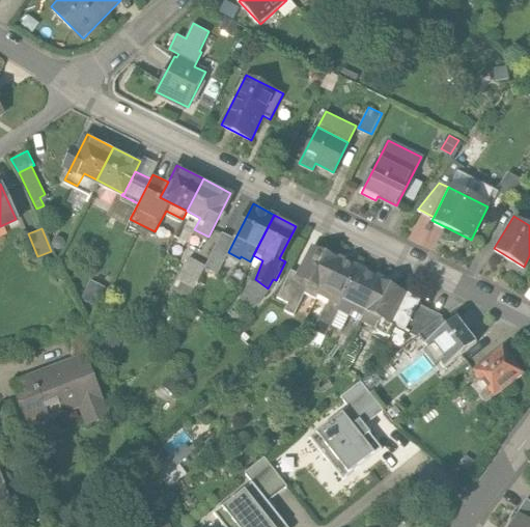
[(223,231),(206,262),(205,264),(219,271),(228,252),(235,238),(223,231)]
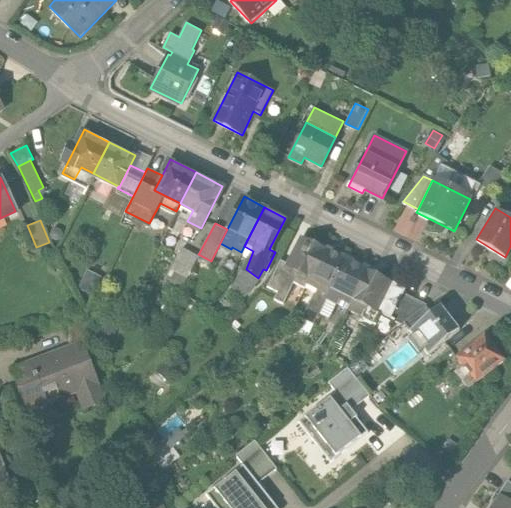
[(288,267),(309,277),(325,246),(304,236),(290,263),(288,267)]
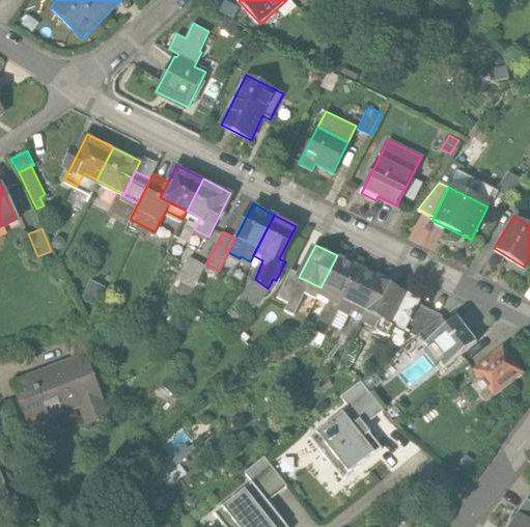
[(206,262),(189,254),(174,284),(192,293),(205,264),(206,262)]
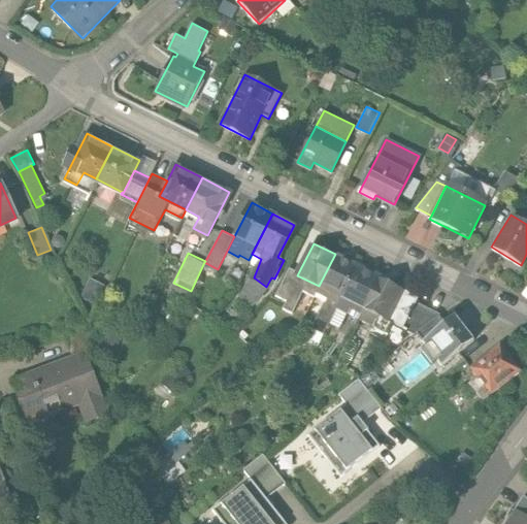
[(357,266),(335,254),(319,286),(314,295),(325,300),(313,324),(324,330),(336,306),(357,266)]
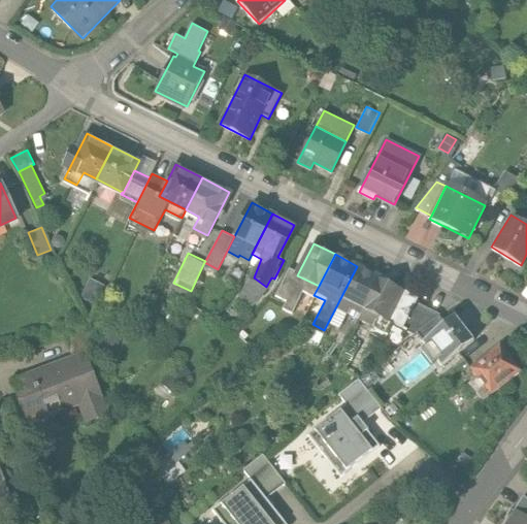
[(299,271),(290,266),(275,293),(287,299),(284,306),(292,312),(303,290),(314,295),(319,286),(297,275),(299,271)]
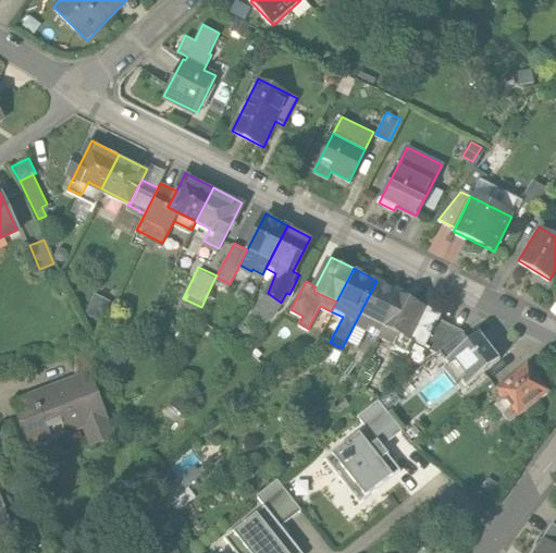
[(355,323),(379,335),(400,293),(377,281),(355,323)]
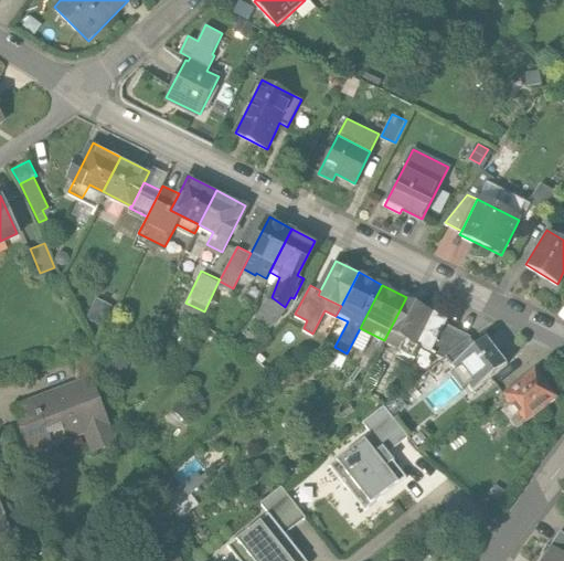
[(270,326),(285,307),(272,297),(257,316),(270,326)]
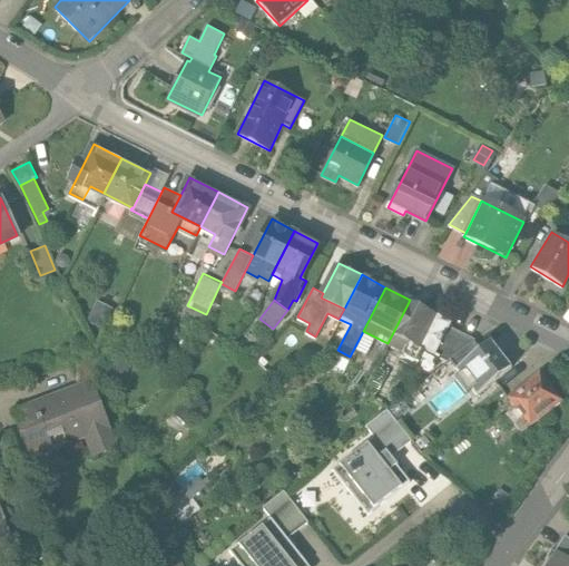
[(435,313),(410,300),(388,343),(403,351),(402,352),(419,361),(424,349),(419,347),(435,313)]
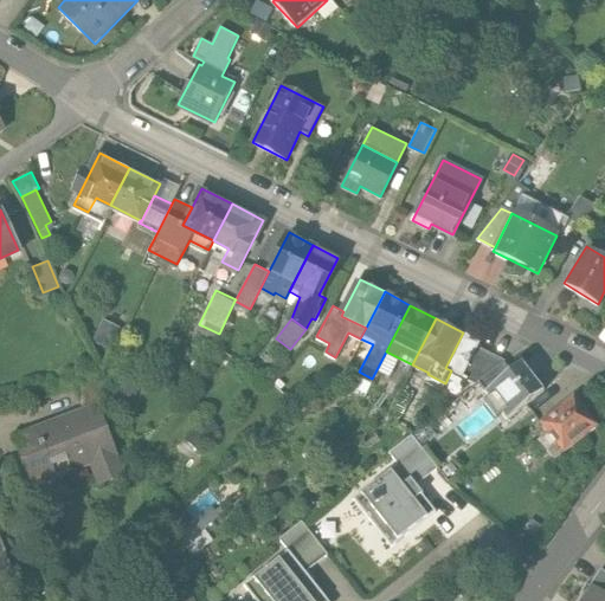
[(124,330),(104,321),(95,341),(114,350),(124,330)]
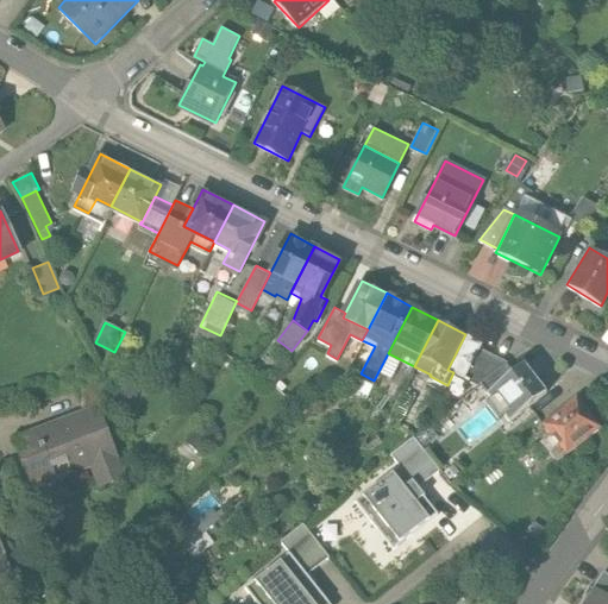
[(483,343),(465,334),(447,370),(453,372),(464,378),(480,347),(483,343)]
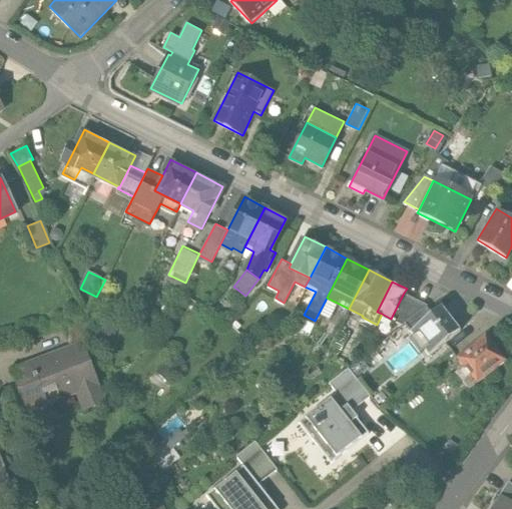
[(428,305),(404,293),(391,319),(402,325),(428,305)]
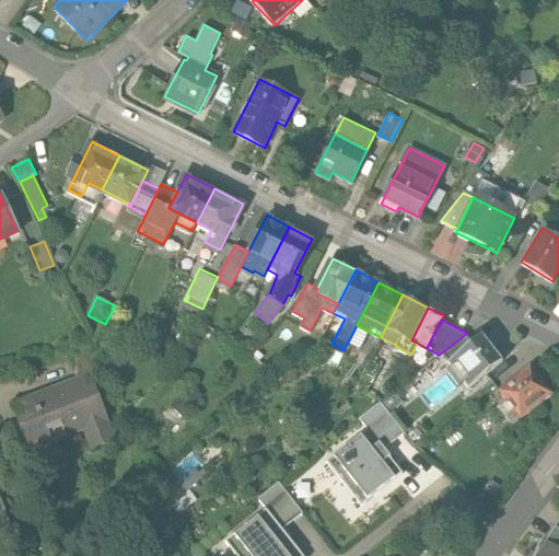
[(484,335),(475,342),(450,361),(468,386),(488,372),(503,360),(484,335)]
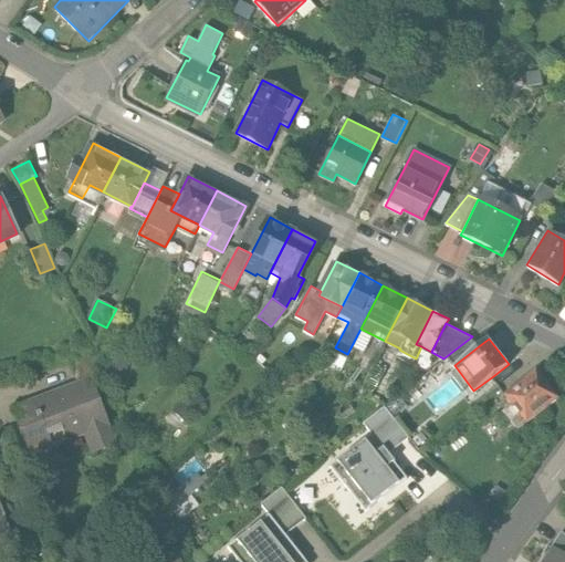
[(70,362),(79,386),(90,382),(105,376),(96,353),(70,362)]
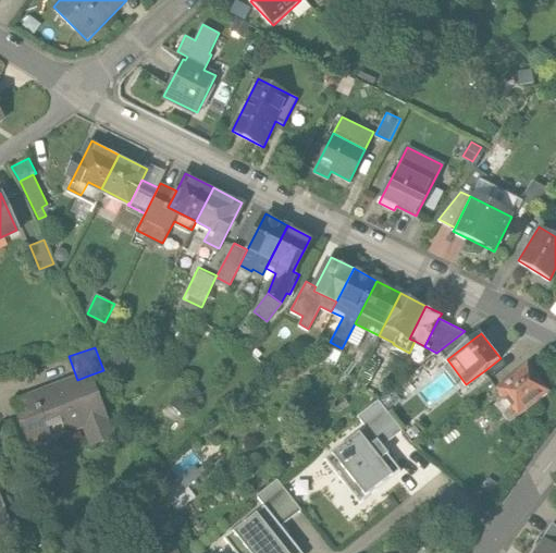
[(127,359),(114,353),(108,366),(122,371),(127,359)]
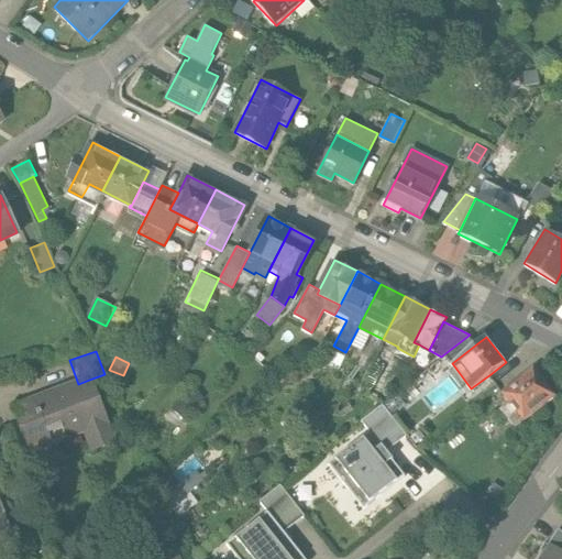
[(533,368),(517,380),(502,392),(525,420),(555,396),(533,368)]
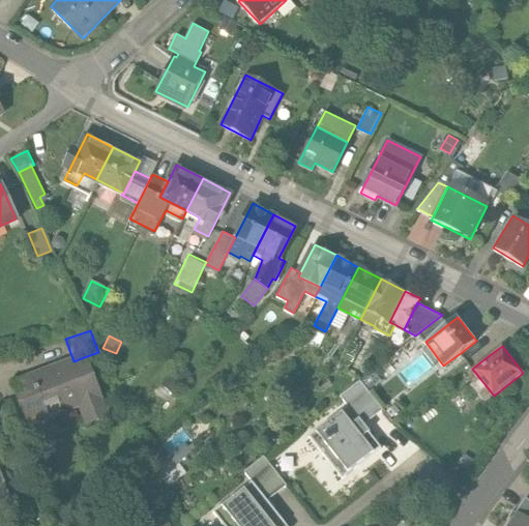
[(107,415),(84,357),(74,361),(15,383),(31,425),(82,406),(88,421),(107,415)]
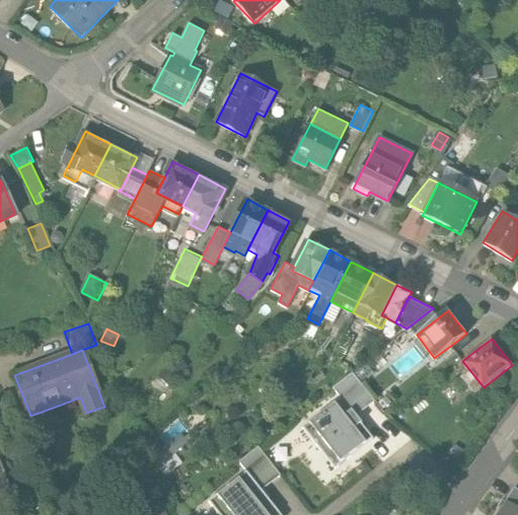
[(187,366),(177,357),(158,378),(168,388),(187,366)]
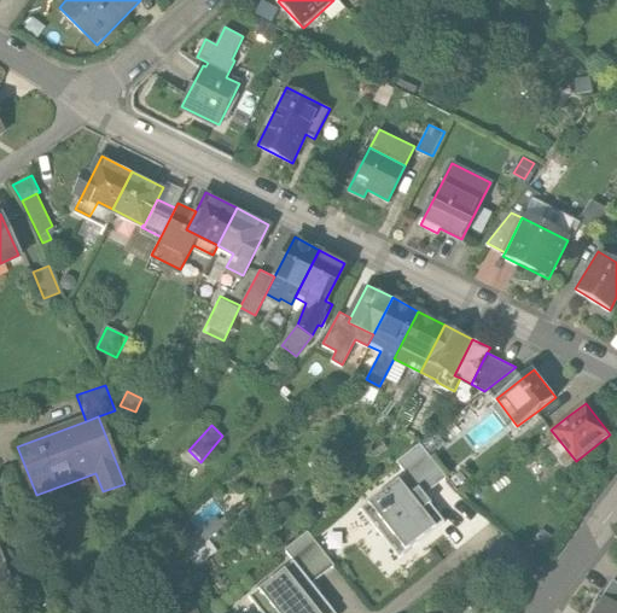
[(405,473),(361,506),(400,556),(446,521),(424,492),(447,476),(420,442),(395,460),(405,473)]
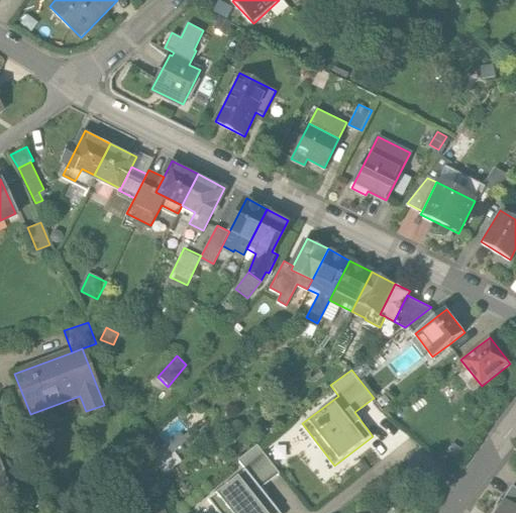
[(162,446),(156,434),(146,442),(157,464),(187,438),(181,431),(162,446)]
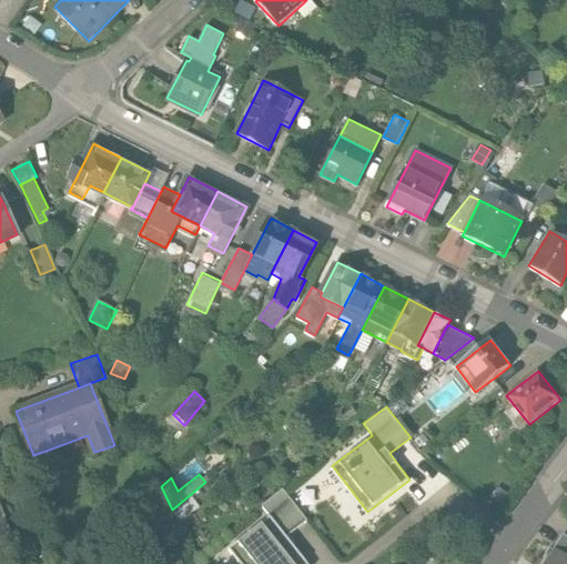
[(270,516),(230,547),(241,563),(305,563),(286,537),(309,519),(284,490),(263,505),(270,516)]
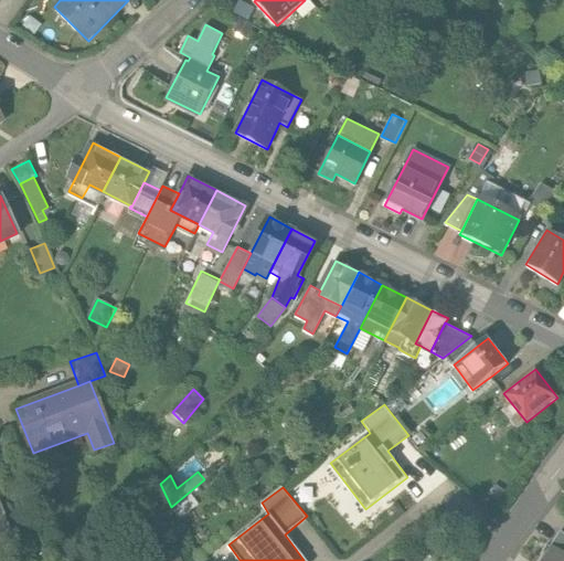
[(550,544),(551,547),(553,544),(563,551),(563,529),(562,528),(550,544)]
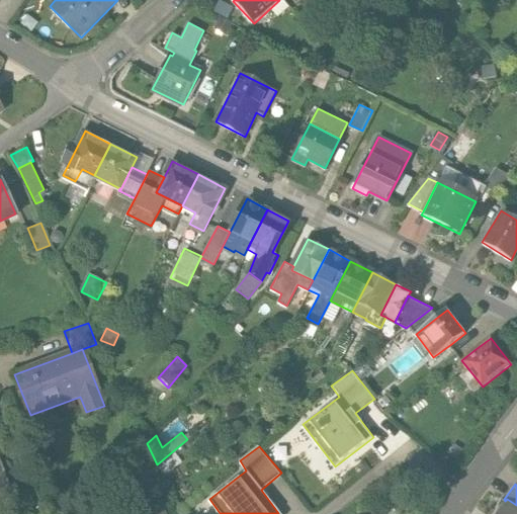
[(516,505),(507,499),(505,501),(495,513),(516,513),(516,505)]
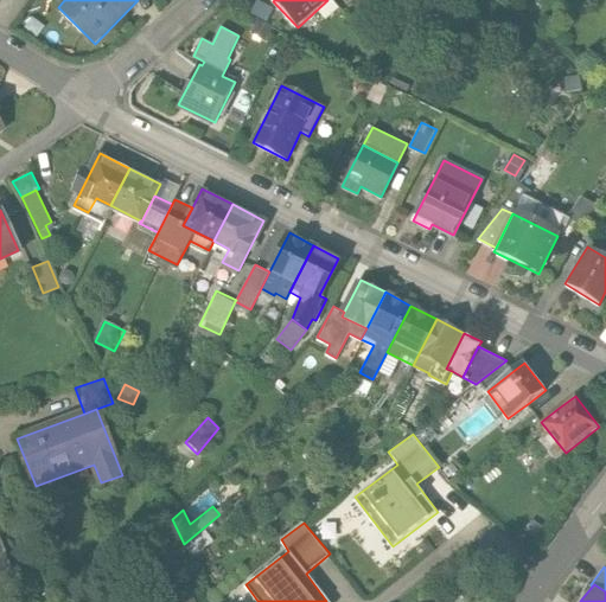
[(193,601),(189,588),(147,601),(193,601)]
